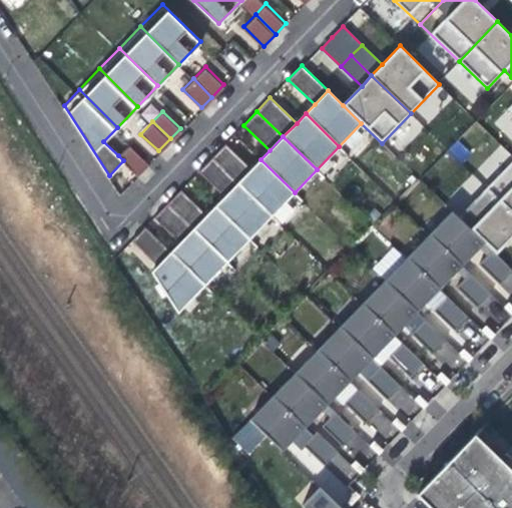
[(150,159),(132,141),(118,155),(123,160),(137,173),(150,159)]
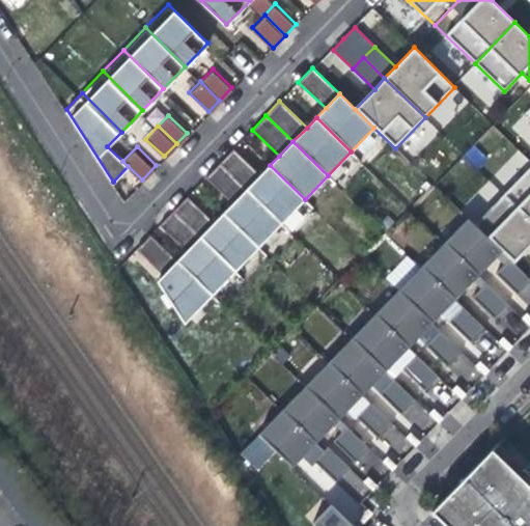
[(260,174),(233,148),(219,163),(247,189),(260,174)]
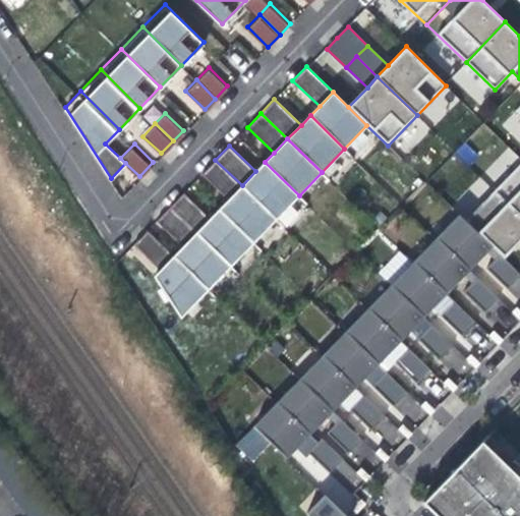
[(228,199),(242,185),(215,160),(201,174),(228,199)]
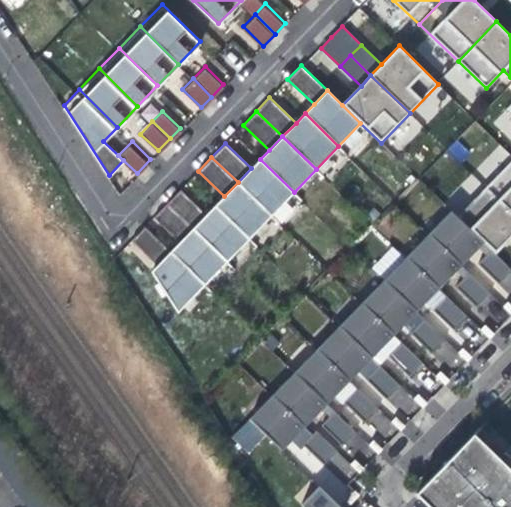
[(294,192),(260,159),(251,168),(238,182),(271,215),(294,192)]
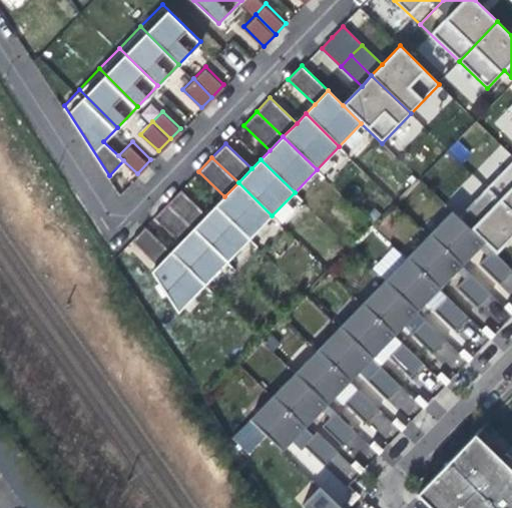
[(511,160),(486,187),(511,211),(511,160)]
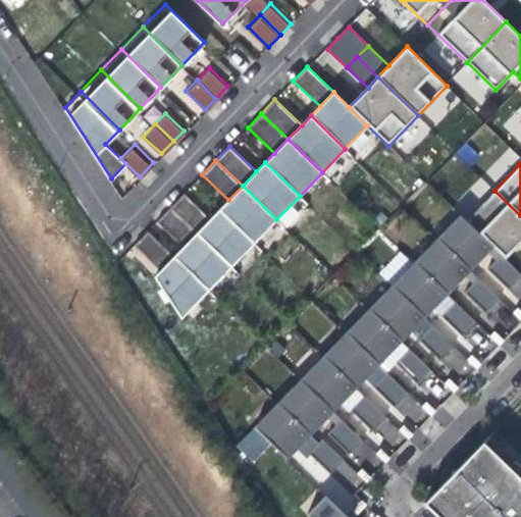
[(276,219),(243,186),(228,200),(219,210),(254,243),(276,219)]
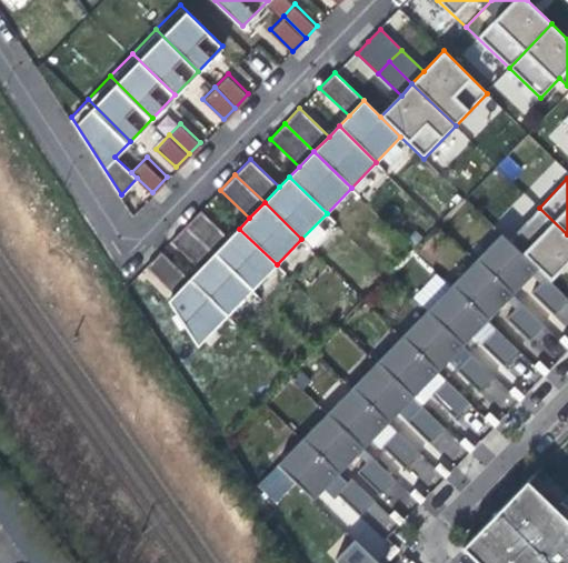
[(567,234),(539,208),(508,240),(538,269),(546,277),(550,281),(567,262),(567,234)]
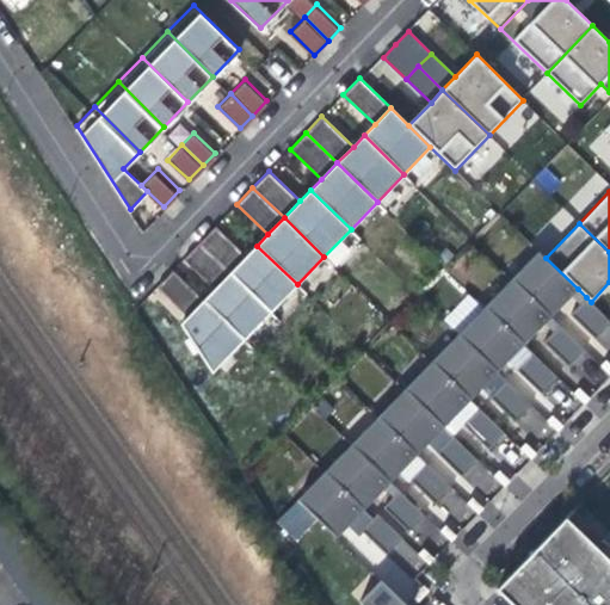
[(230,273),(247,257),(215,226),(199,242),(230,273)]
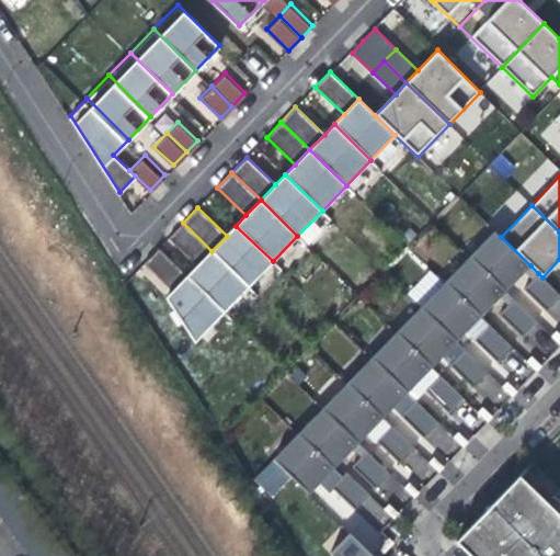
[(197,265),(212,251),(183,223),(169,238),(197,265)]
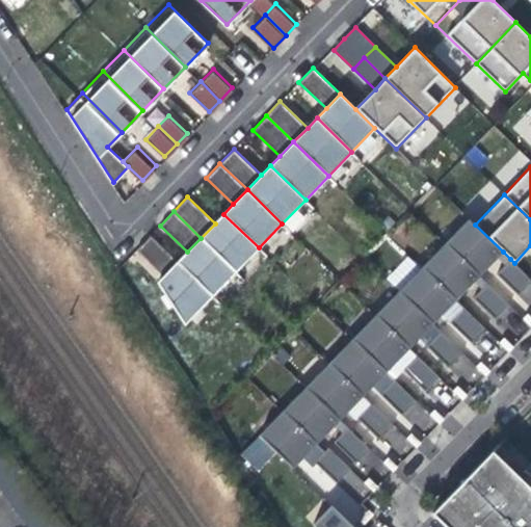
[(259,247),(223,214),(215,224),(201,238),(236,271),(259,247)]
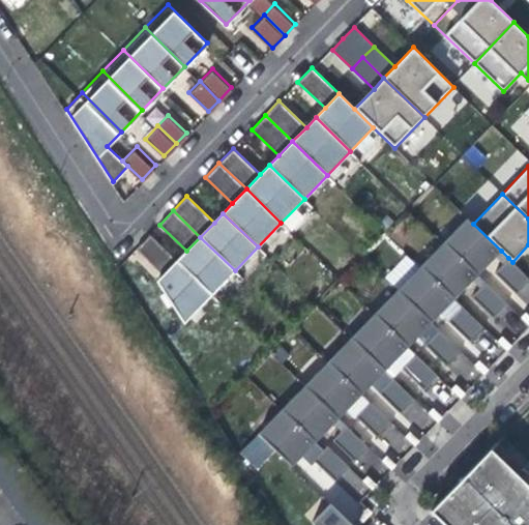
[(497,254),(501,251),(473,224),(467,217),(444,242),(477,274),(487,265),(497,254)]
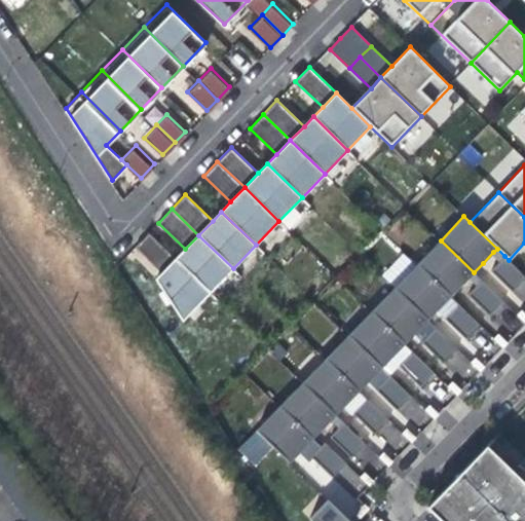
[(161,271),(176,258),(149,232),(136,246),(161,271)]
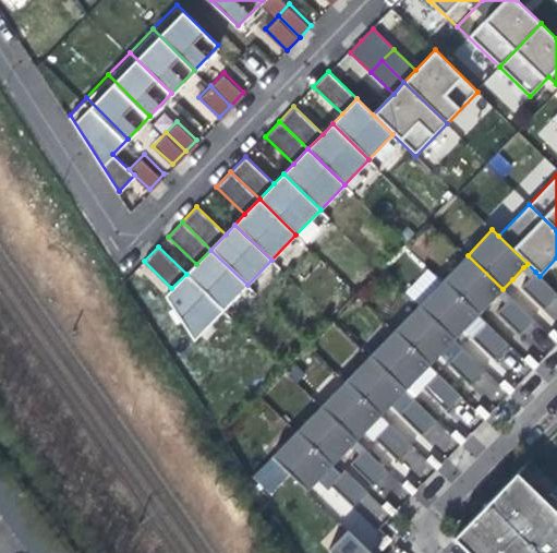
[(210,250),(196,264),(186,274),(222,310),(247,285),(210,250)]
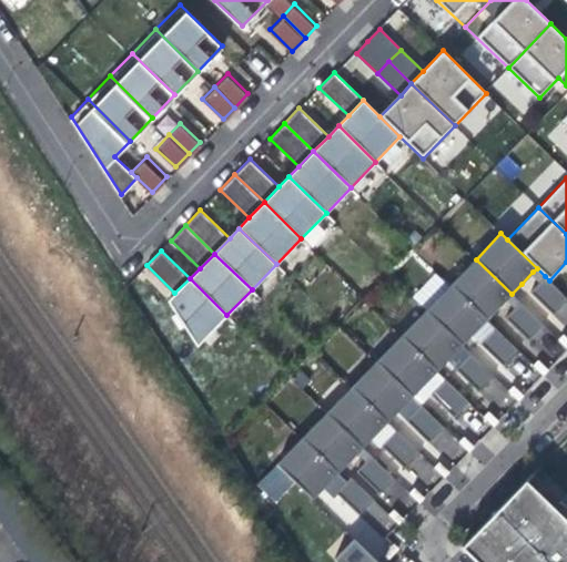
[(508,297),(512,294),(476,259),(451,285),(487,319),(502,305),(508,297)]
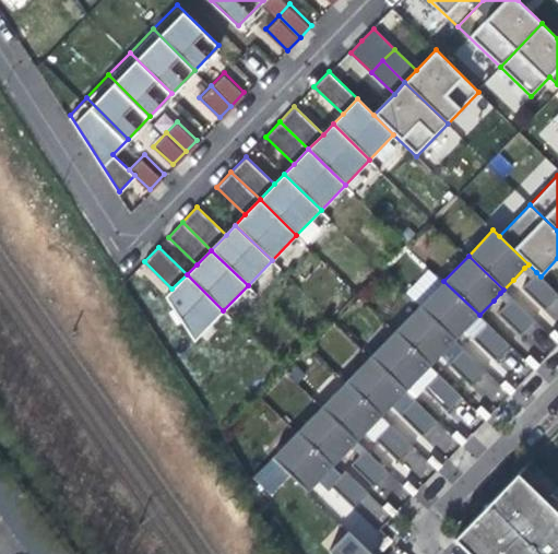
[(524,268),(533,277),(536,272),(529,264),(524,268)]
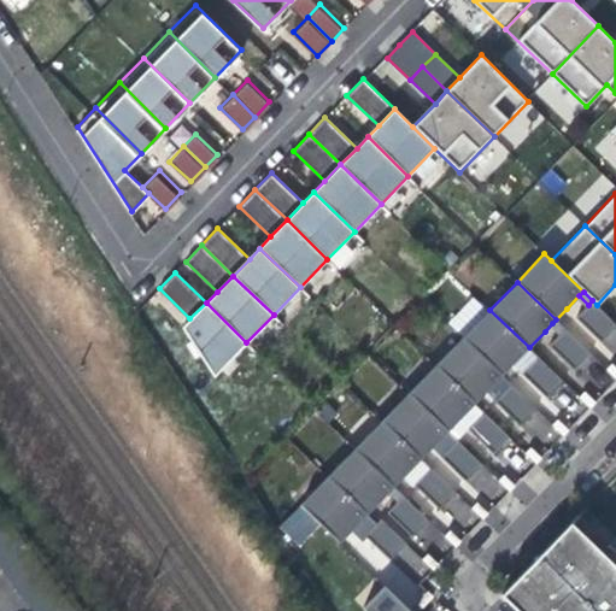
[(615,323),(597,305),(592,300),(588,305),(576,317),(602,342),(615,325),(615,323)]
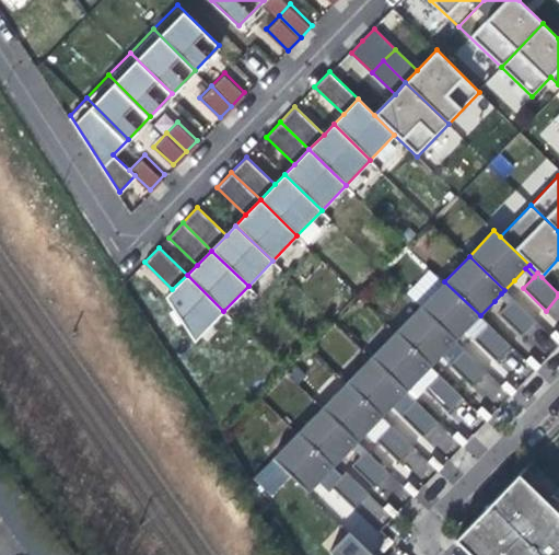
[(195,342),(223,311),(187,275),(172,289),(165,296),(195,342)]
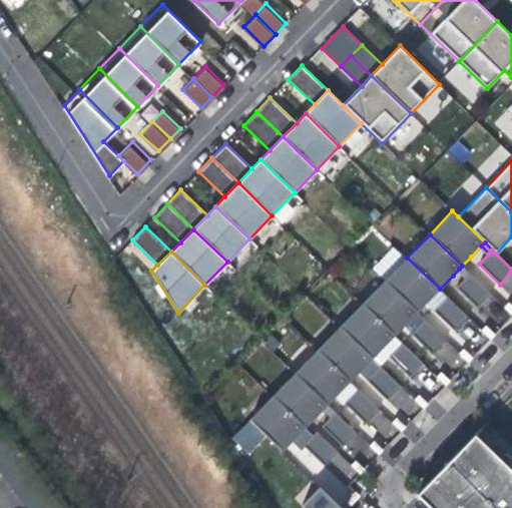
[(440,289),(407,258),(385,280),(418,312),(428,301),(437,292),(440,289)]
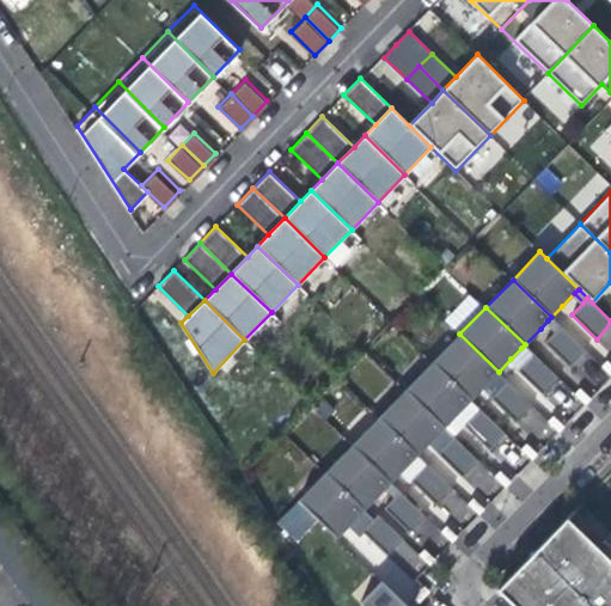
[(548,320),(557,330),(561,326),(551,317),(548,320)]
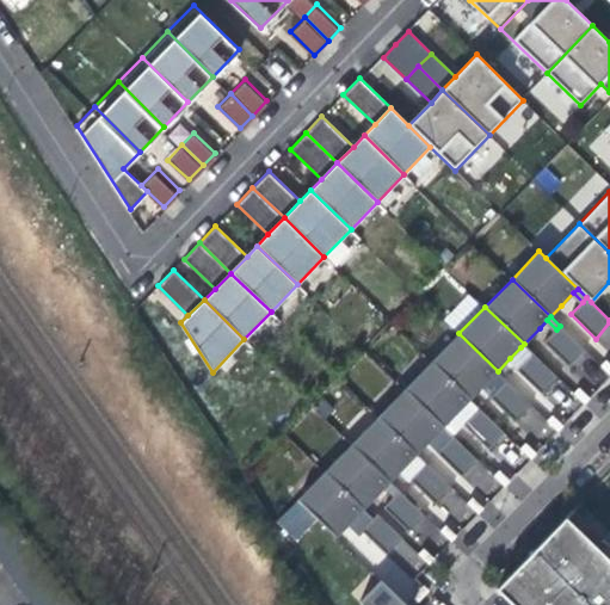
[(570,366),(585,350),(560,326),(556,329),(544,341),(570,366)]
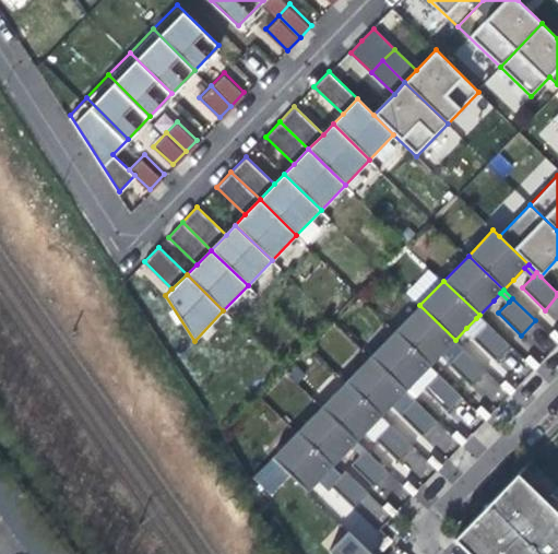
[(455,340),(419,305),(395,330),(430,365),(439,356),(451,344),(455,340)]
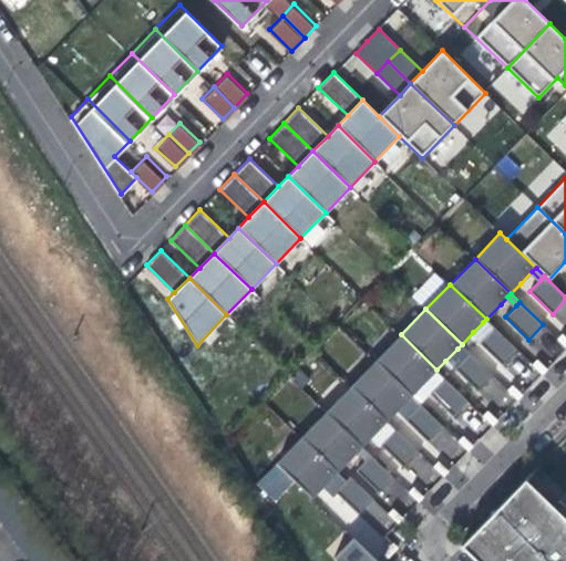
[(483,322),(491,331),(494,328),(486,319),(483,322)]
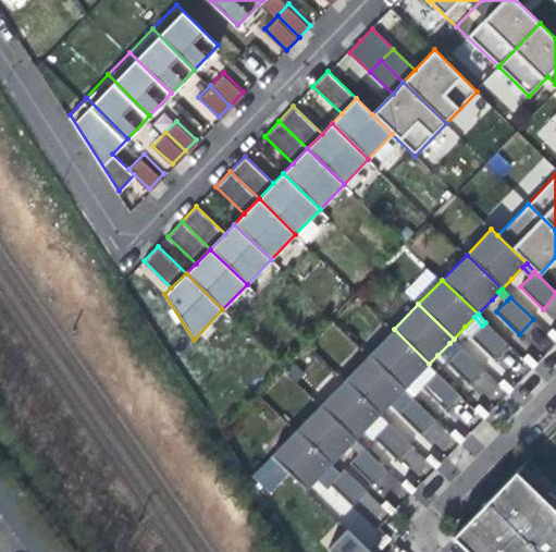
[(494,359),(508,344),(485,322),(482,326),(471,336),(494,359)]
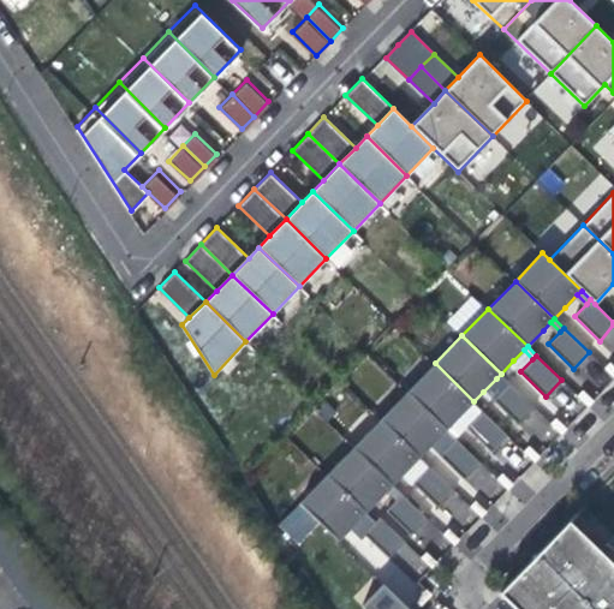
[(474,401),(435,363),(407,392),(447,429),(455,421),(470,406),(474,401)]
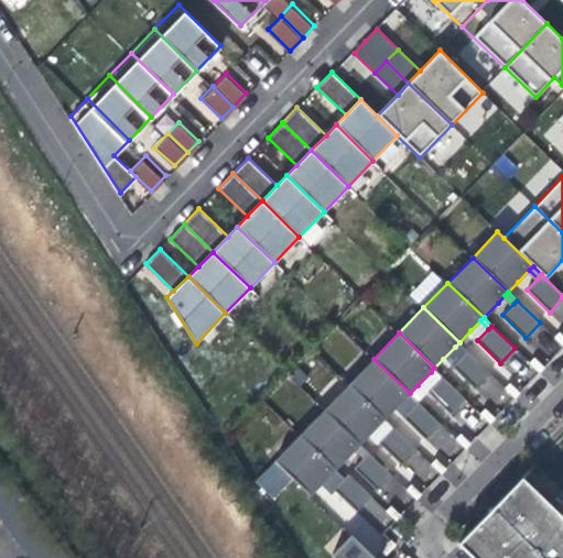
[(455,347),(464,354),(467,351),(459,342),(455,347)]
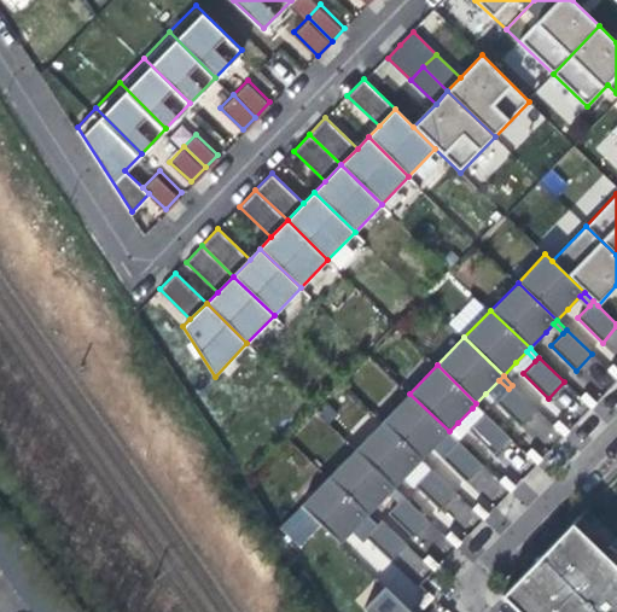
[(521,426),(537,409),(512,385),(508,389),(496,401),(521,426)]
